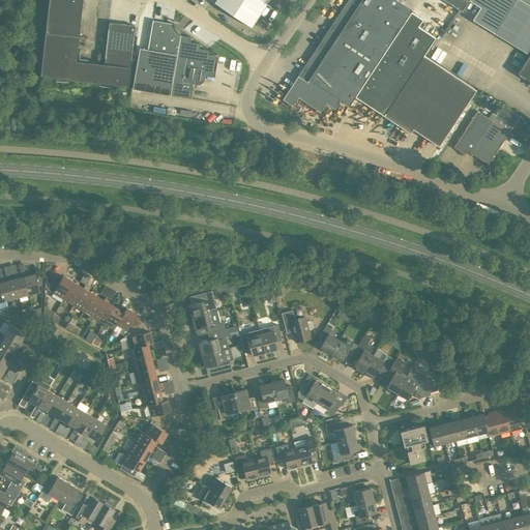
[(82,0),(49,0),(40,76),(127,86),(129,67),(76,61),(82,0)]
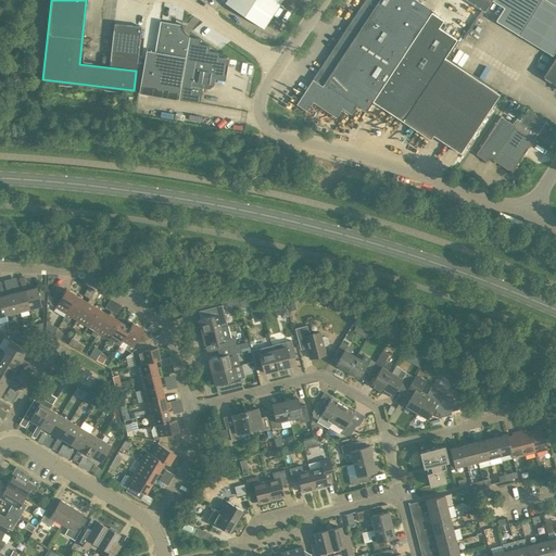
[(281,0),(226,0),(225,3),(263,28),(281,0)]
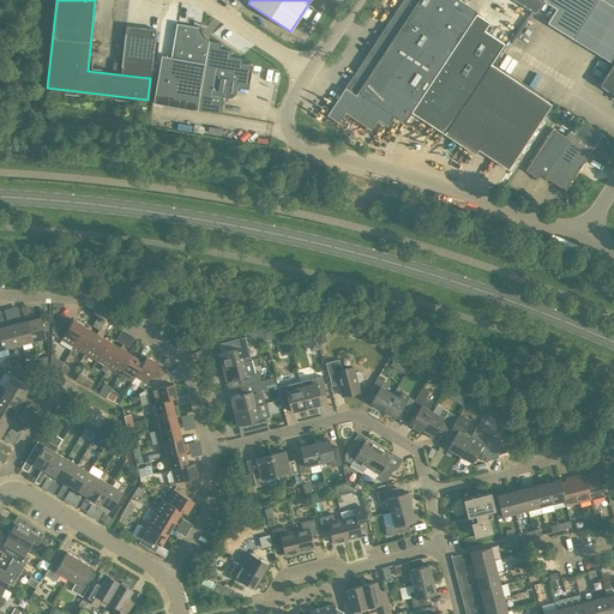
[(427,138),(432,142),(437,144),(444,134),(475,155),(477,150),(507,169),(551,104),(491,64),(504,44),(483,31),(489,23),(476,14),(476,13),(489,22),(498,8),(485,0),(494,0),(500,4),(503,0),(402,0),(327,115),(338,122),(344,113),(371,130),(377,120),(386,126),(393,116),(408,126),(404,132),(422,144),(427,138)]
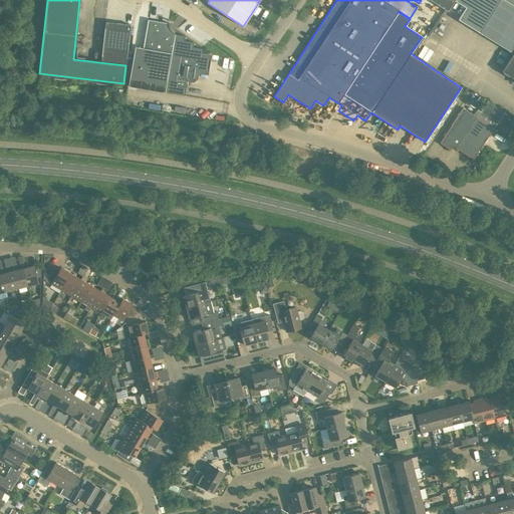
[(513,0),(432,0),(448,10),(453,2),(462,8),(456,18),(510,51),(513,44),(513,50),(502,69),(513,77),(513,0)]
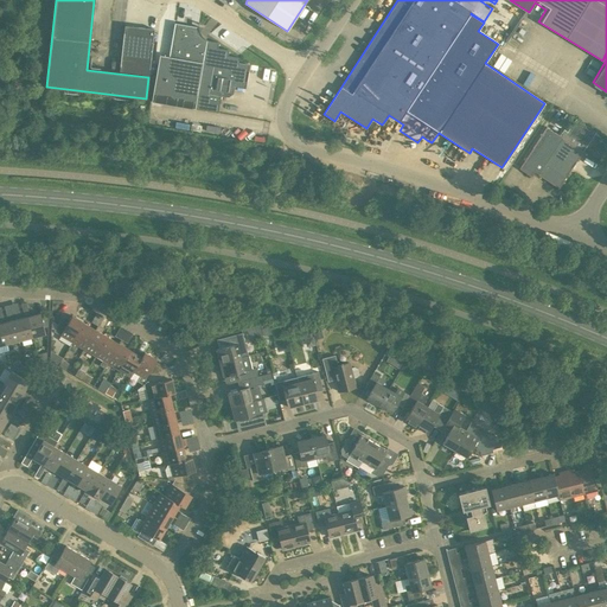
[(151,101),(195,109),(206,40),(197,33),(198,27),(174,23),(168,57),(159,55),(151,101)]
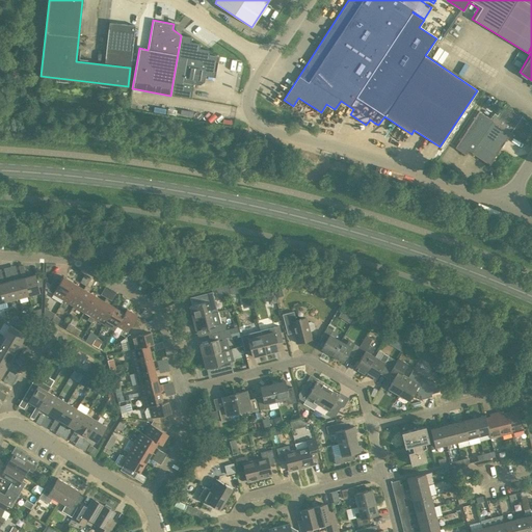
[(130,68),(135,25),(109,23),(104,64),(130,68)]
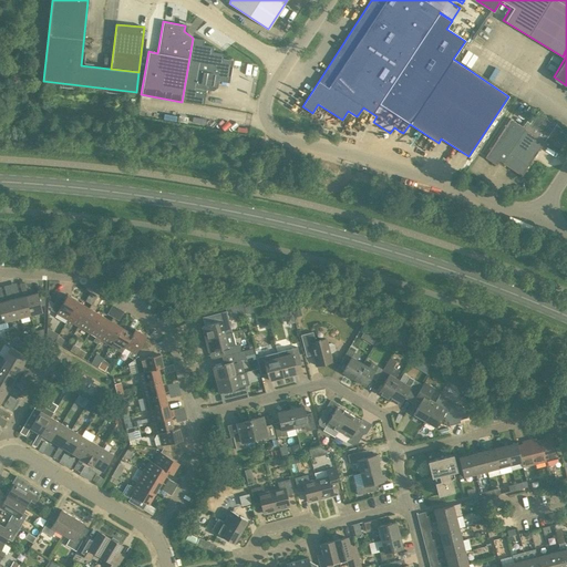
[(204,40),(193,38),(182,102),(204,105),(206,90),(210,91),(217,88),(218,81),(229,83),(232,65),(233,61),(223,59),(223,53),(213,51),(214,47),(203,44),(204,40)]
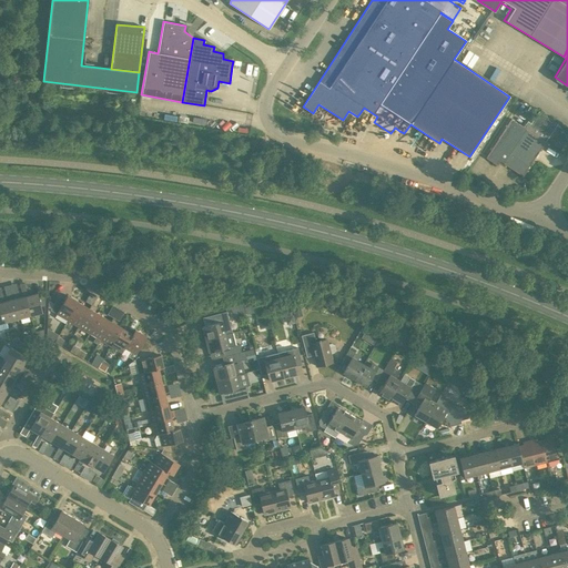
[(535,109),(531,113),(535,115),(529,124),(526,122),(521,129),(510,121),(486,158),(496,164),(498,161),(523,176),(524,174),(539,150),(544,143),(557,123),(538,111),(535,109)]
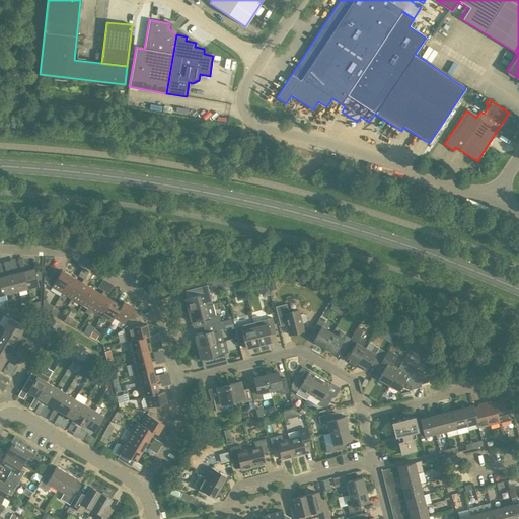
[(12,274),(16,291),(27,288),(22,271),(25,270),(23,265),(19,266),(20,272),(12,274)]
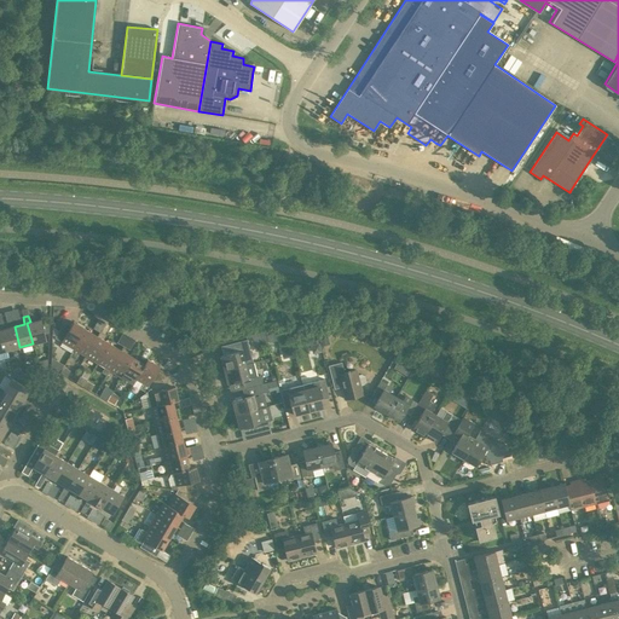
[(40,319),(30,322),(27,323),(33,343),(46,341),(40,319)]
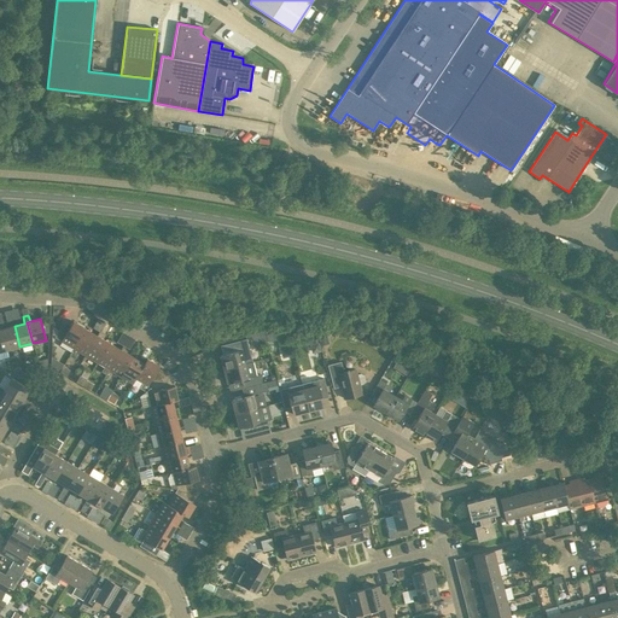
[(0,328),(3,328),(7,350),(19,347),(15,326),(5,328),(3,321),(0,321),(0,328)]
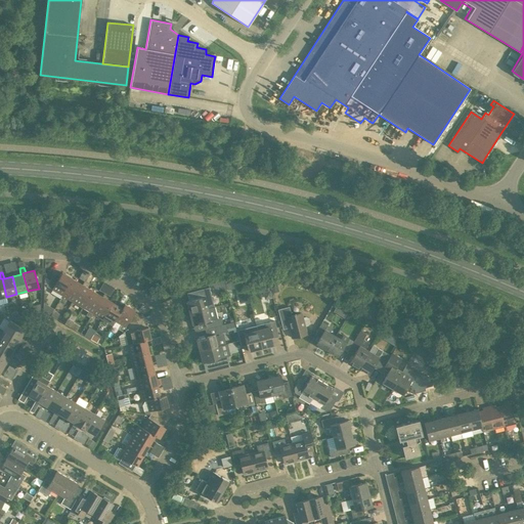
[(46,287),(61,296),(72,278),(61,272),(59,275),(54,272),(46,287)]
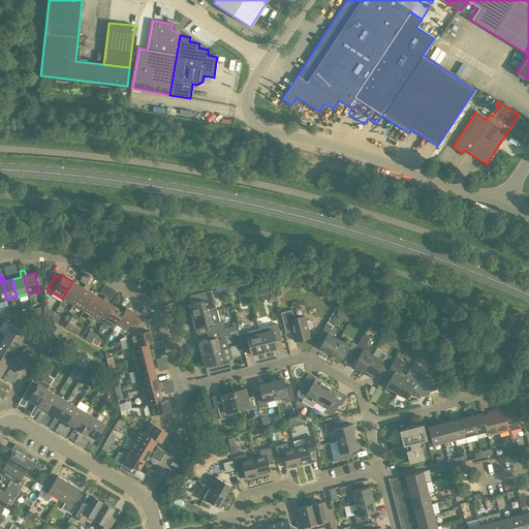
[(72,281),(62,299),(72,304),(83,287),(72,281)]
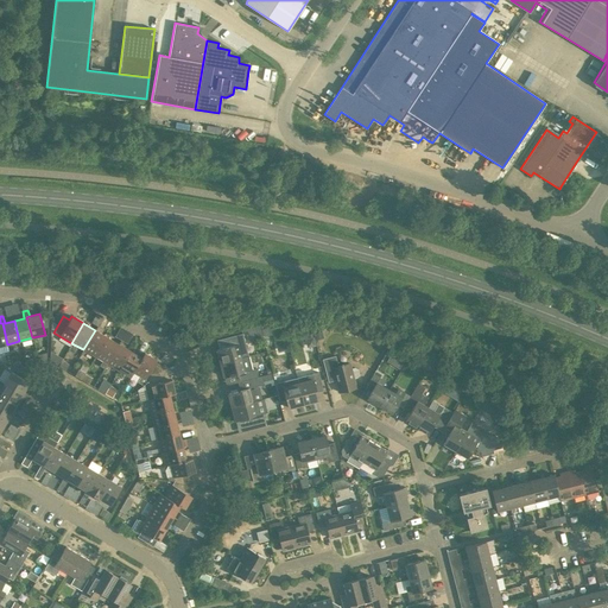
[(246,328),(249,340),(260,336),(258,325),(246,328)]
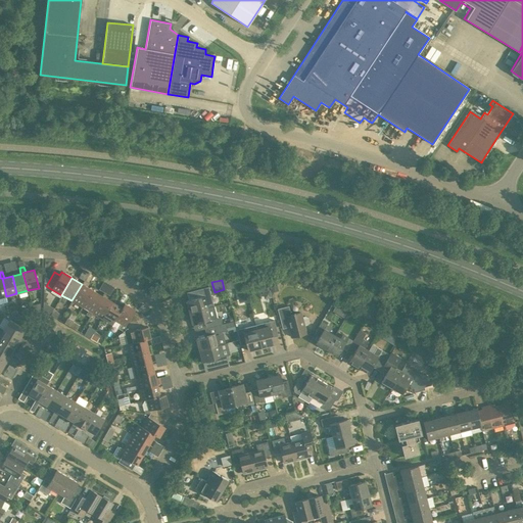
[(82,284),(72,300),(82,306),(92,290),(82,284)]
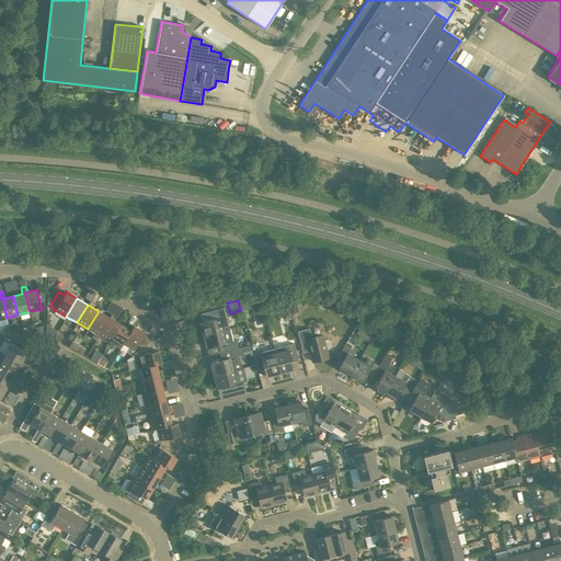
[(218,318),(199,322),(203,335),(229,329),(224,308),(216,310),(218,318)]
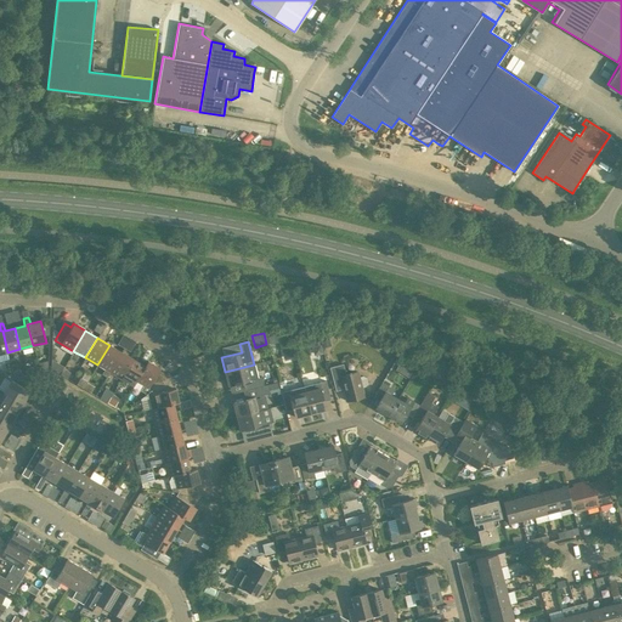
[(106,377),(122,352),(109,345),(97,365),(105,369),(102,374),(106,377)]
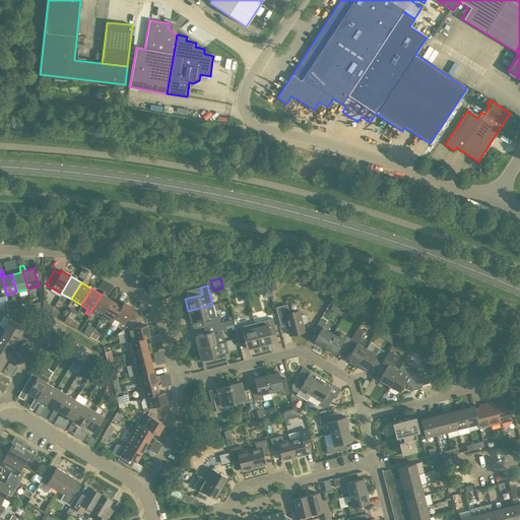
[(102,317),(111,300),(102,295),(88,315),(89,315),(91,311),(102,317)]
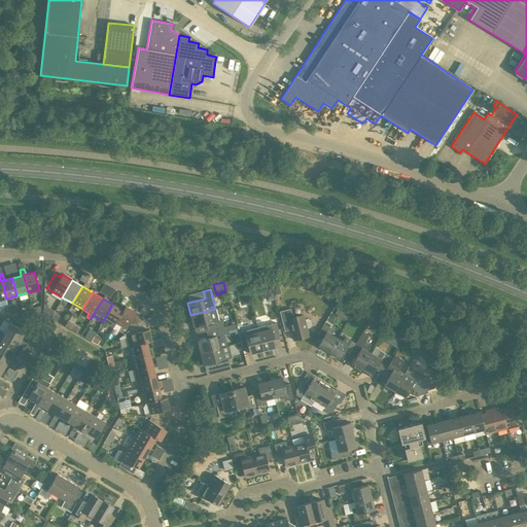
[(115,323),(123,310),(112,304),(103,321),(113,327),(115,323)]
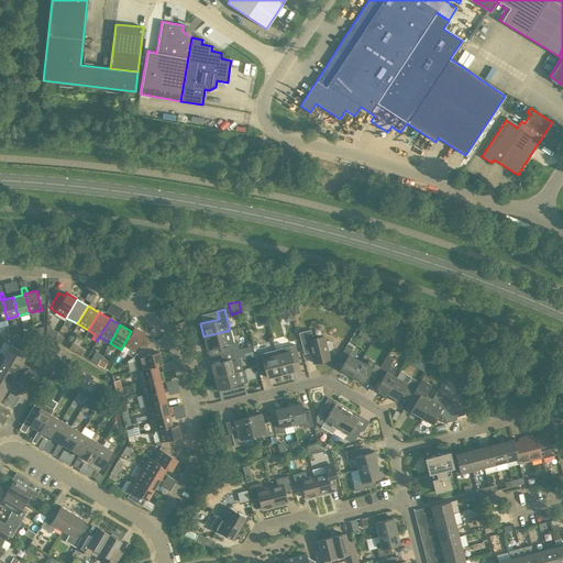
[(127,353),(132,356),(138,353),(154,341),(144,334),(145,333),(133,327),(131,331),(123,345),(130,349),(127,353)]
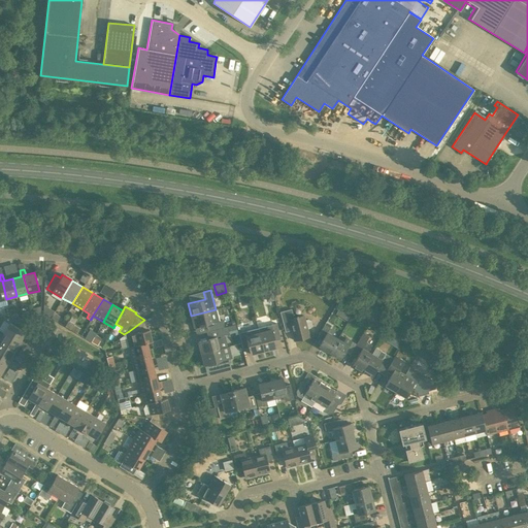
[(219,321),(216,309),(191,316),(194,328),(206,325),(208,331),(216,329),(224,327),(222,320),(219,321)]
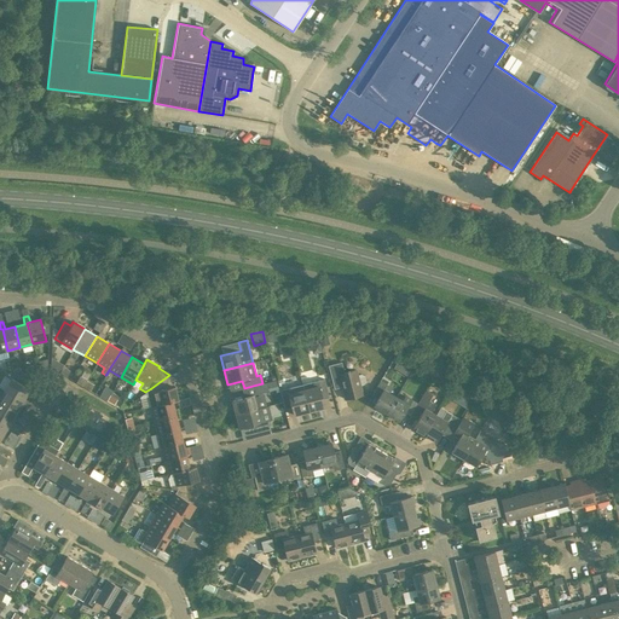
[(365,381),(364,376),(360,375),(357,375),(356,370),(343,372),(341,363),(328,366),(333,383),(341,381),(345,399),(362,395),(359,386),(363,385),(365,381)]
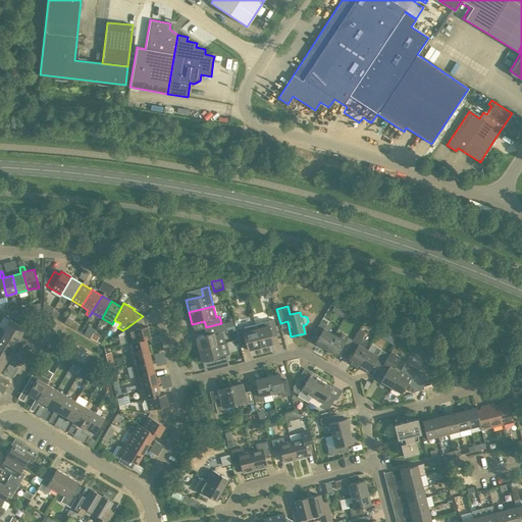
[(1,311),(10,317),(11,317),(9,309),(1,311)]
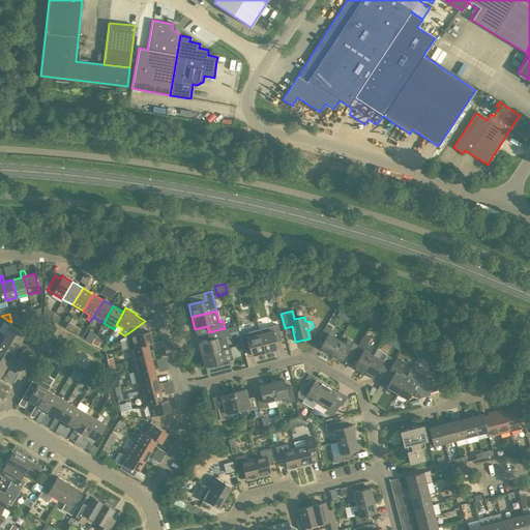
[(54,314),(53,315),(51,319),(57,323),(60,317),(54,314)]
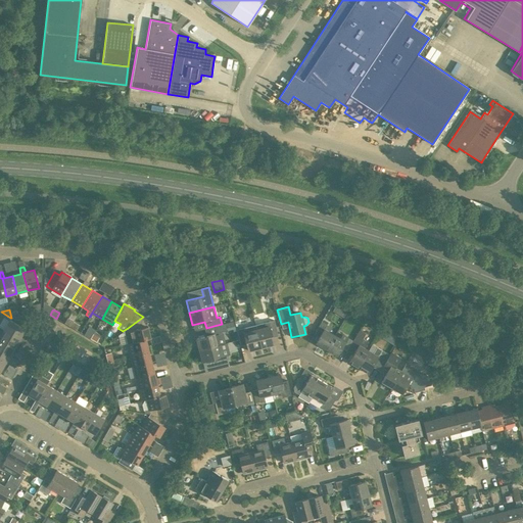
[(11,312),(12,319),(26,326),(22,316),(18,317),(16,311),(11,312)]
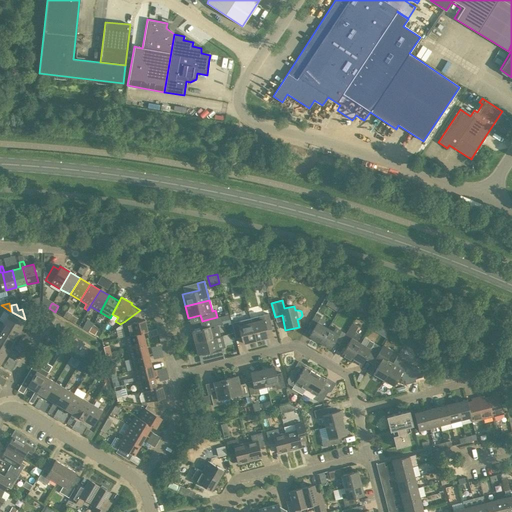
[(140,310),(125,321),(128,335),(142,332),(147,331),(144,320),(143,320),(140,310)]
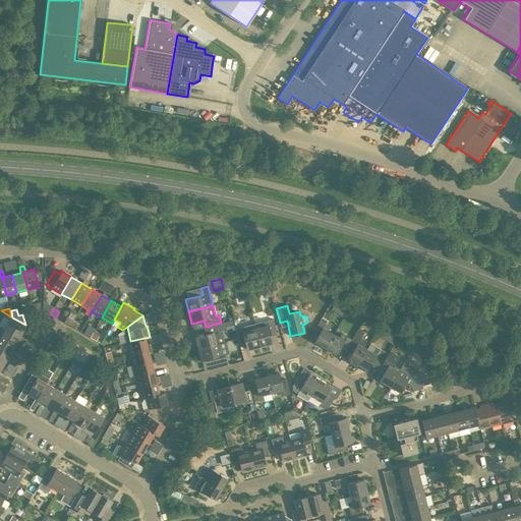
[(70,326),(73,321),(67,316),(64,322),(70,326)]
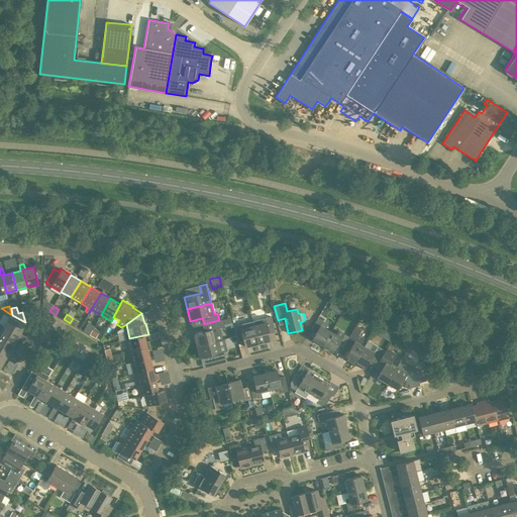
[(19,335),(18,337),(23,340),(25,336),(20,333),(24,325),(9,316),(3,326),(19,335)]
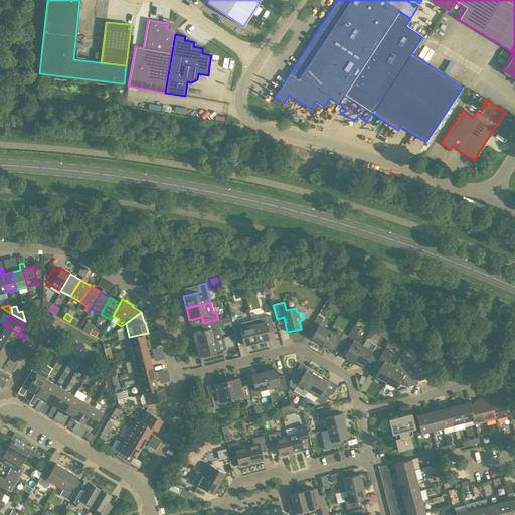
[(252,325),(256,342),(270,339),(268,331),(274,330),(270,315),(258,319),(251,320),(252,325)]
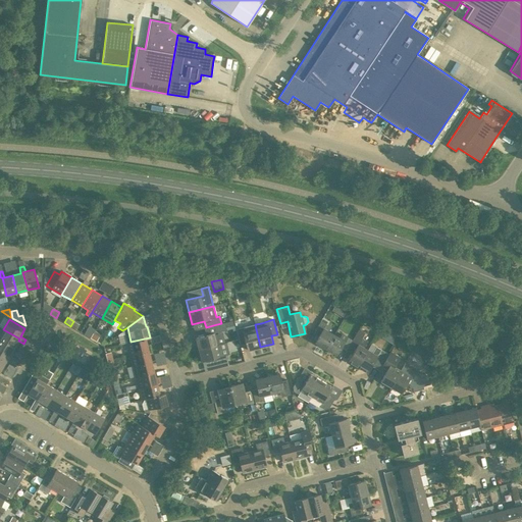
[(315,342),(325,349),(333,334),(323,328),(325,324),(327,322),(321,319),(314,332),(319,335),(315,342)]
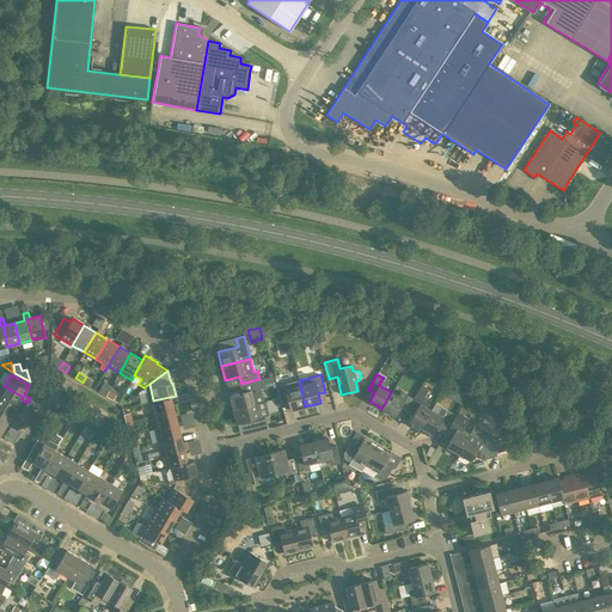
[(93,380),(86,377),(83,383),(90,387),(93,380)]
